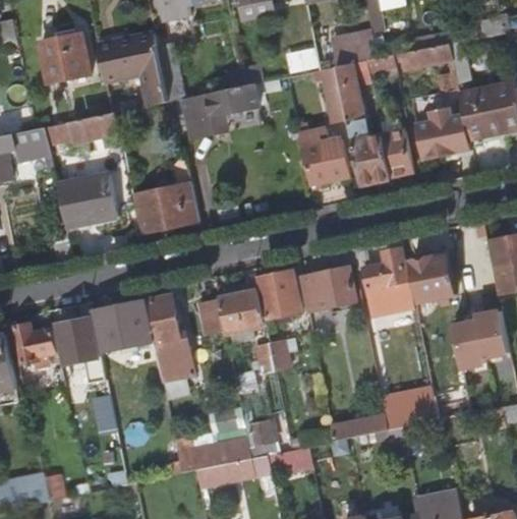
[(160,0),(164,18),(186,13),(185,4),(207,0),(160,0)]
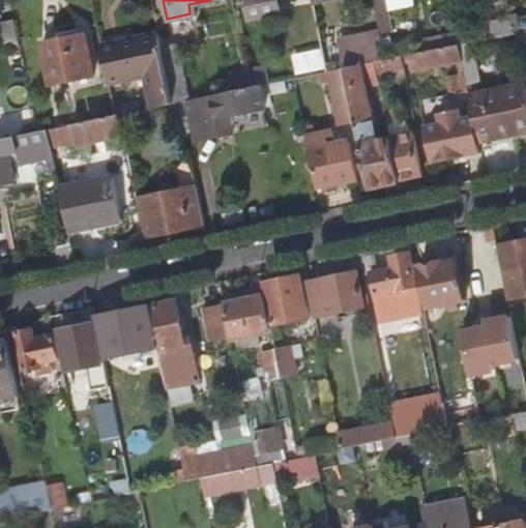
[(373,0),(377,19),(380,35),(391,32),(389,21),(418,15),(414,0),(373,0)]
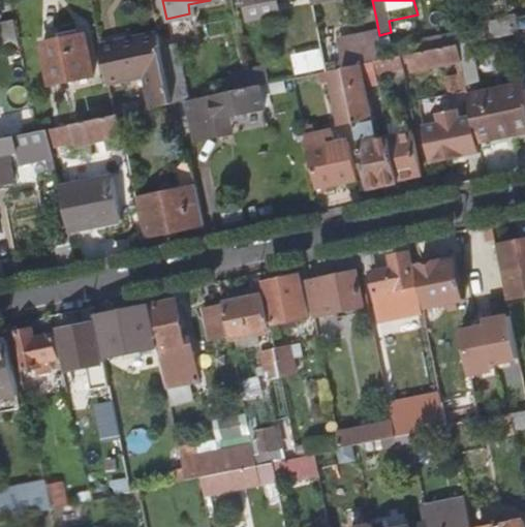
[(0,39),(2,49),(17,45),(10,18),(0,20),(0,39)]
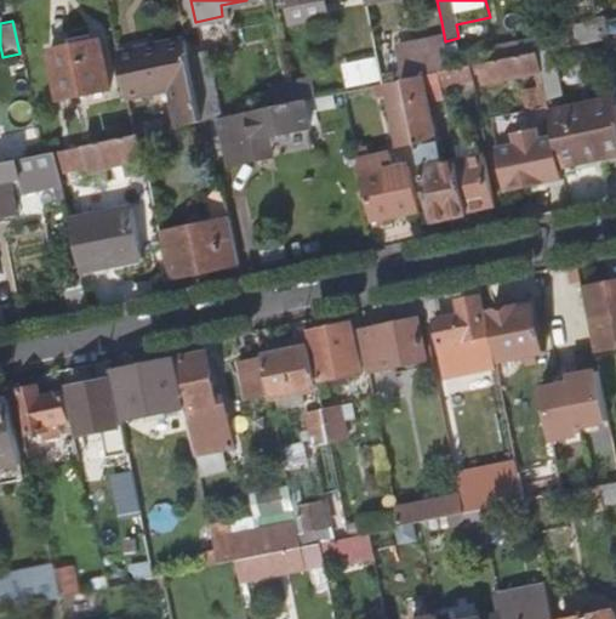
[(429,24),(435,56),(448,54),(445,41),(441,22),(429,24)]
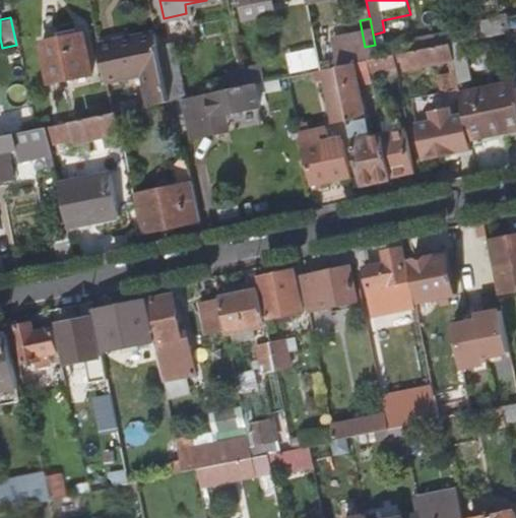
[(484,29),(454,36),(455,41),(485,35),(484,29)]
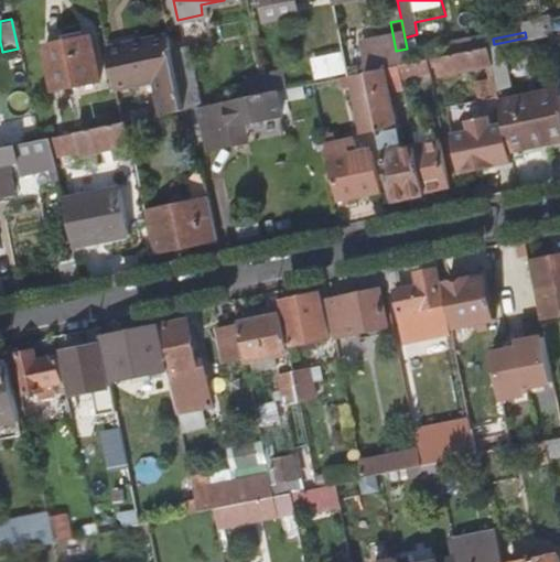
[(167,34),(103,49),(110,88),(149,79),(155,115),(183,108),(170,49),(167,34)]
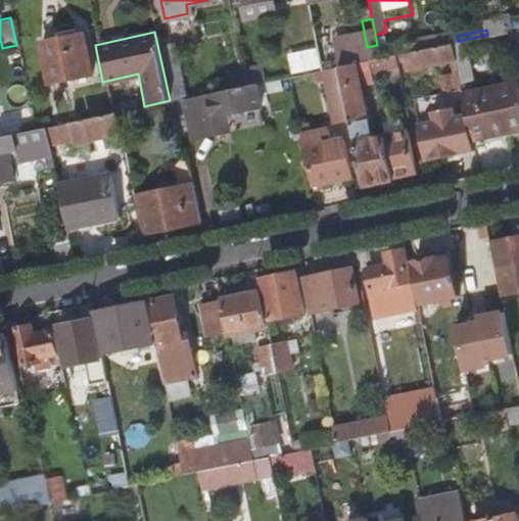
[(79,35),(37,42),(44,83),(86,76),(79,35)]
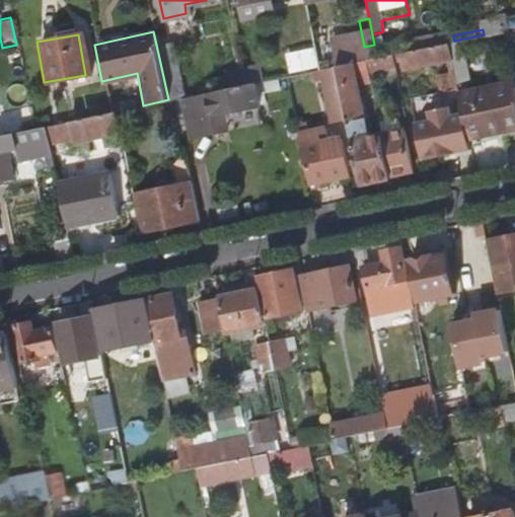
[(156,45),(168,99),(171,99),(184,96),(171,41),(156,45)]
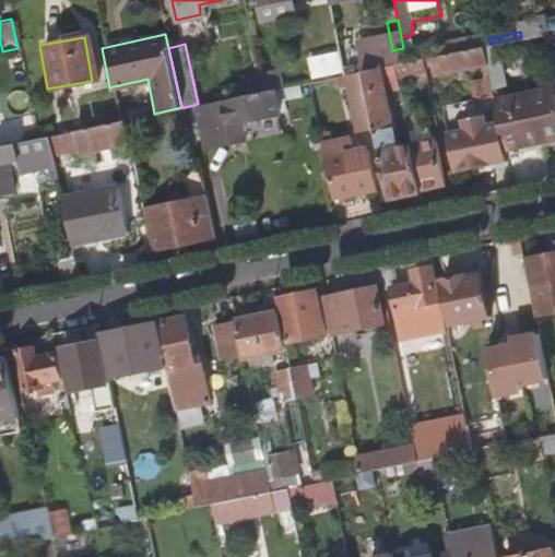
[(441,54),(428,57),(430,71),(479,60),(485,59),(482,46),(441,54)]
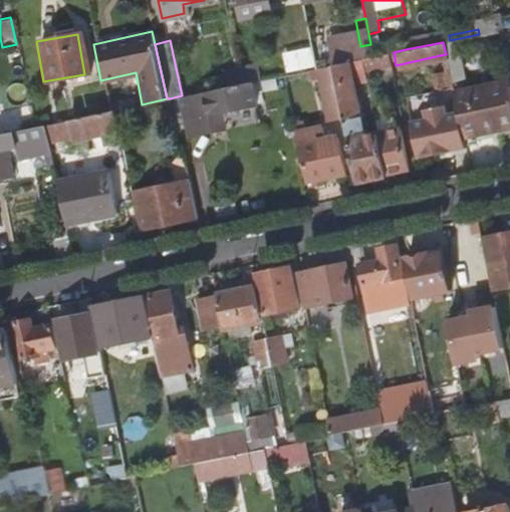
[(360,46),(313,56),(316,68),(331,64),(360,59),(372,56),(370,44),(360,46)]
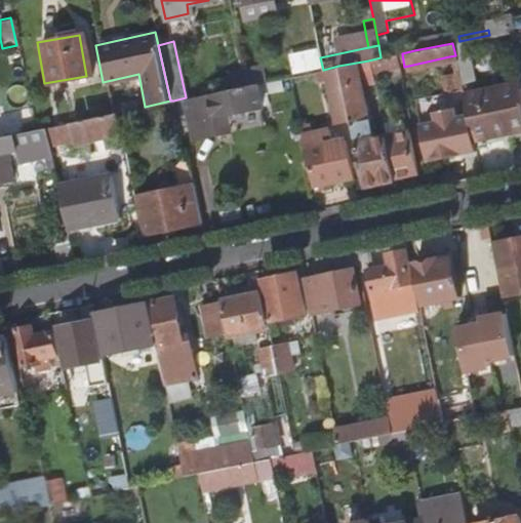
[(368,61),(371,74),(398,68),(396,54),(381,57),(368,61)]
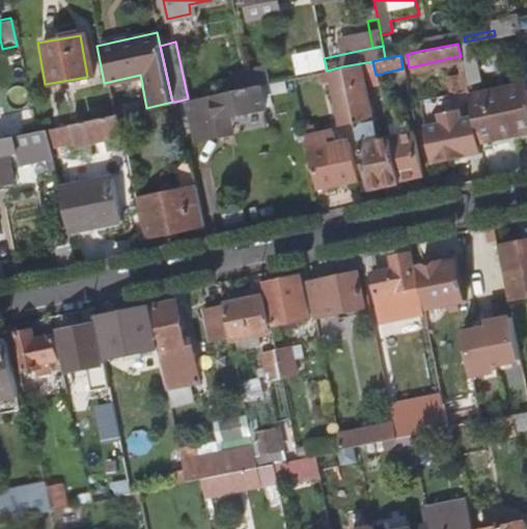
[(446,78),(451,95),(467,92),(461,56),(454,57),(459,75),(446,78)]
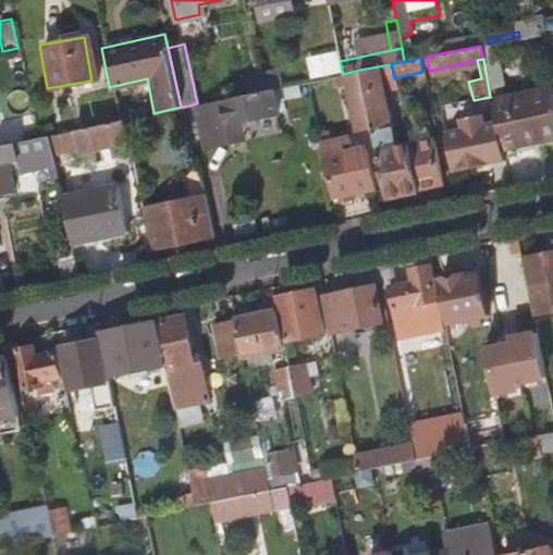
[(359,70),(361,81),(365,95),(372,126),(388,198),(417,192),(416,189),(407,145),(407,144),(385,149),(383,140),(391,138),(381,90),(395,87),(394,78),(391,64),(359,70)]
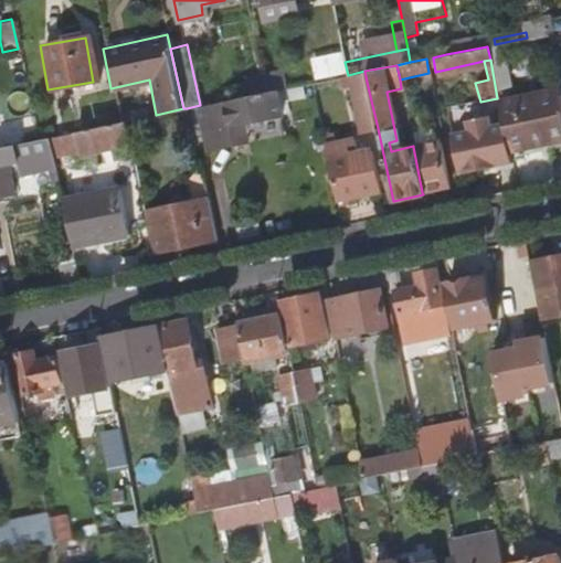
[(340,87),(367,82),(364,71),(348,75),(338,76),(340,87)]
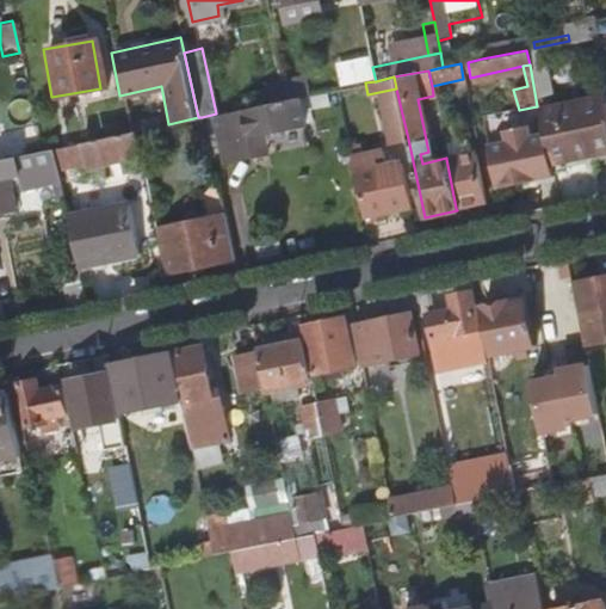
[(298,82),(283,86),(286,99),(297,97),(302,96),(298,82)]
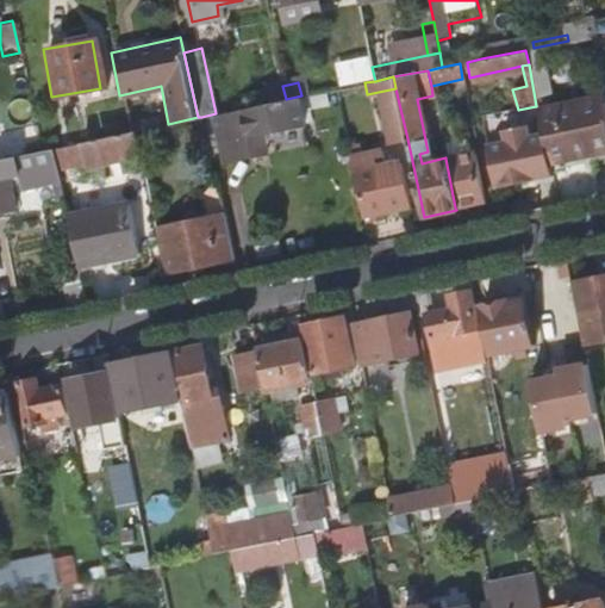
[(537,109),(548,163),(604,150),(604,104),(603,94),(537,109)]
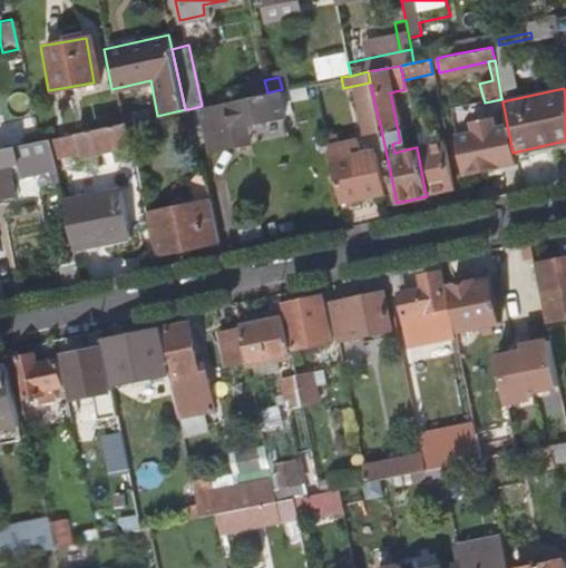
[(202,106),(188,109),(196,143),(216,138),(215,133),(284,118),(277,90),(267,92),(202,106)]
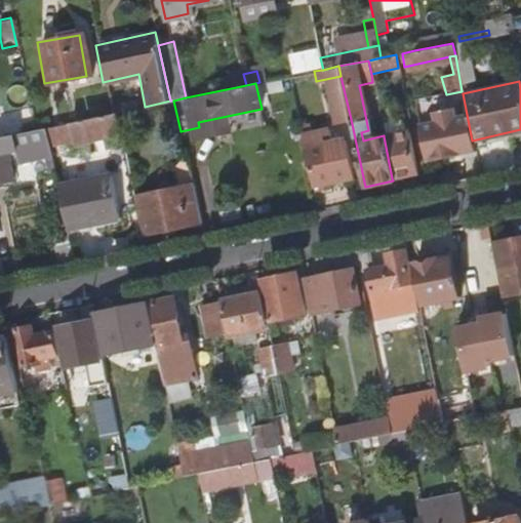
[(334,123),(351,119),(344,89),(327,92),(334,123)]
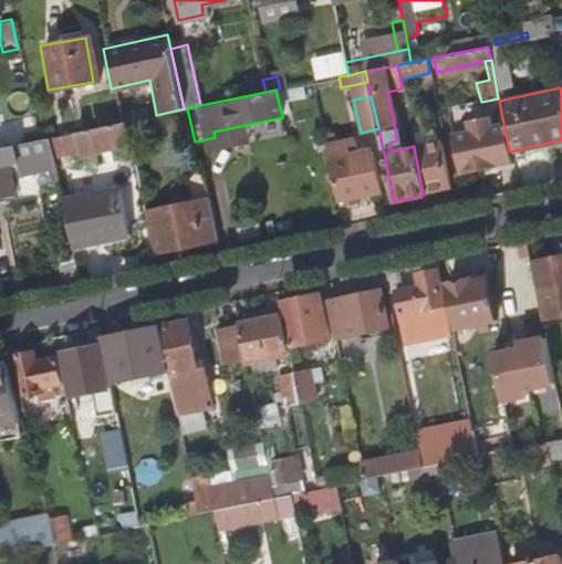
[(445,108),(448,125),(464,121),(460,105),(445,108)]
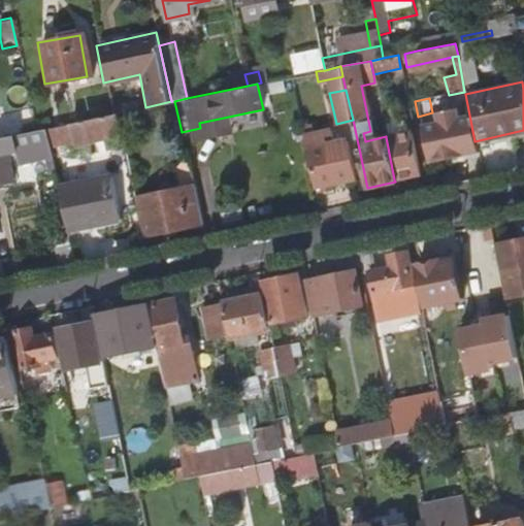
[(174,101),(171,101),(182,153),(185,152),(182,132),(174,101)]
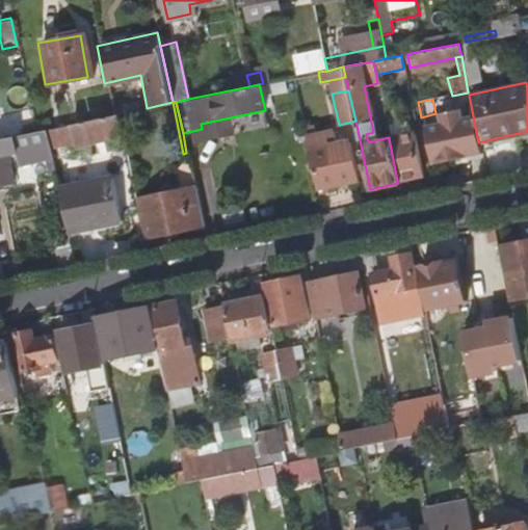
[(111,115),(67,125),(72,147),(122,136),(116,114),(111,115)]
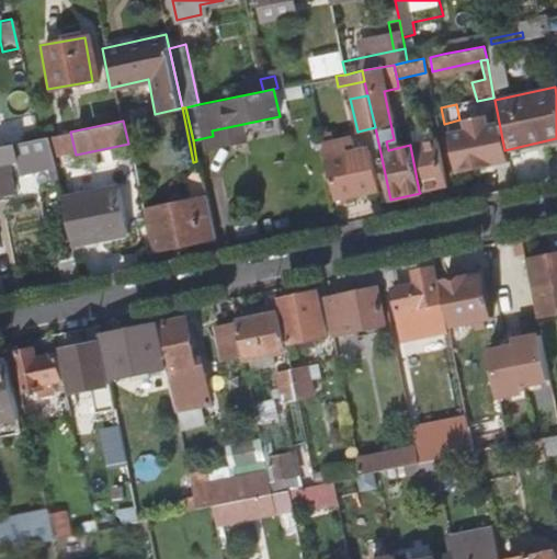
[(450,151),(454,174),(496,166),(486,126),(454,133),(457,149),(450,151)]
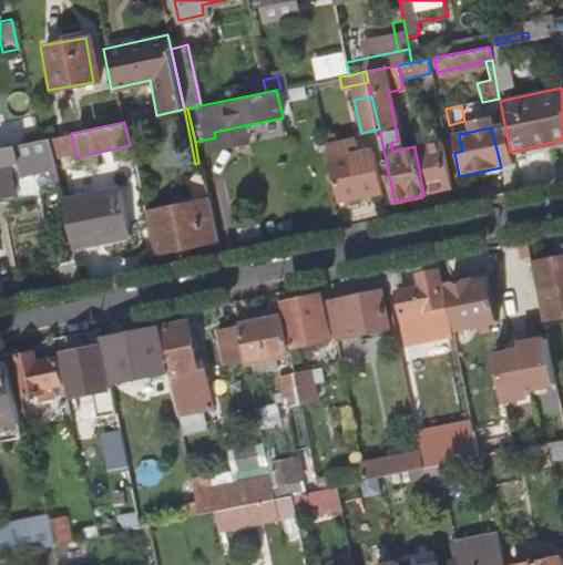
[(48,137),(51,153),(53,162),(77,156),(71,133),(48,137)]
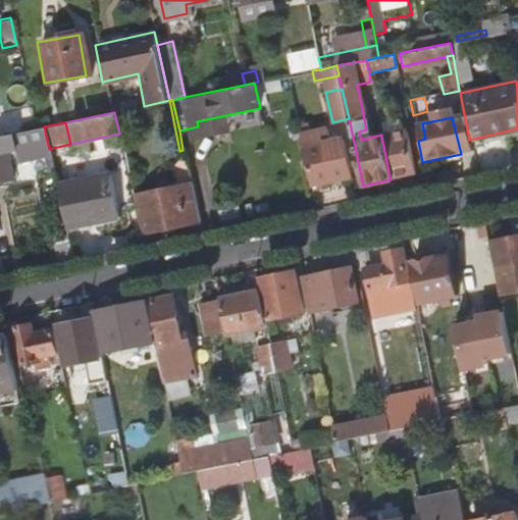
[(10,149),(47,141),(44,126),(34,128),(7,135),(10,149)]
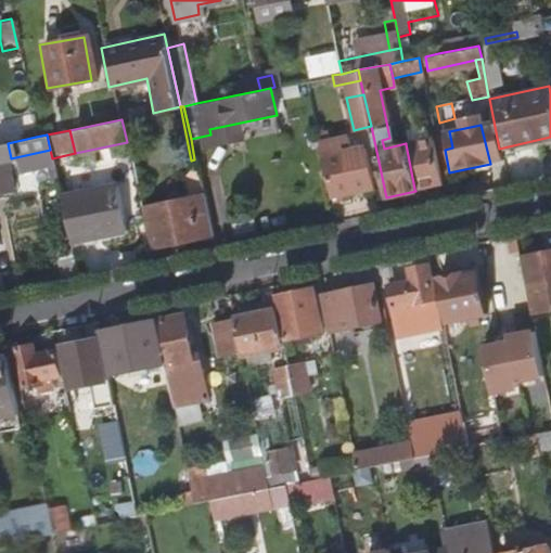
[(328,134),(317,137),(321,157),(324,157),(332,155),(328,134)]
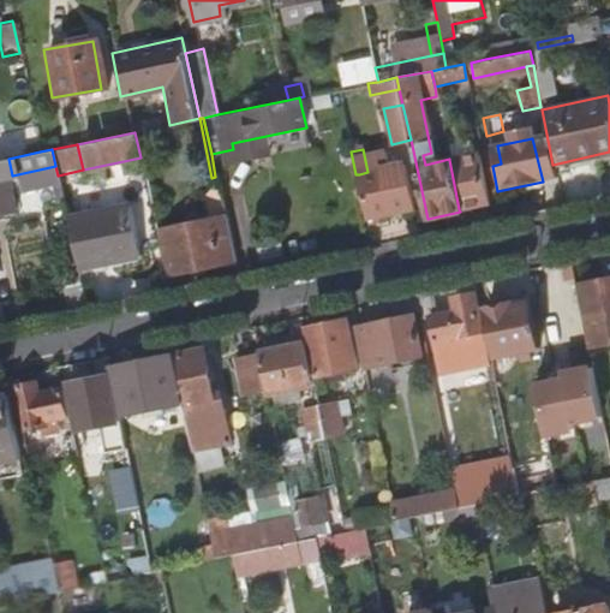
[(473,155),(449,160),(459,209),(484,204),(473,155)]
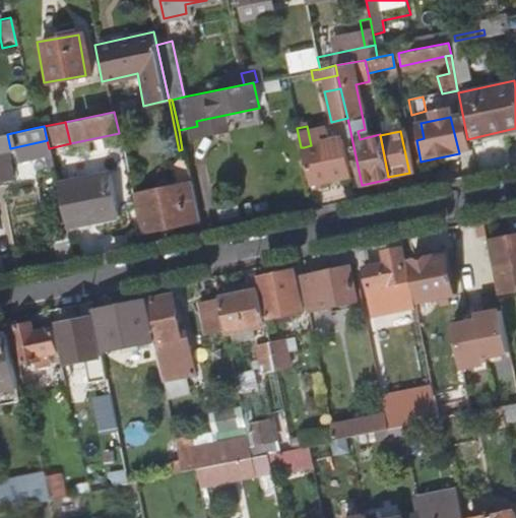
[(342,140),(311,145),(304,147),(313,185),(350,178),(342,140)]
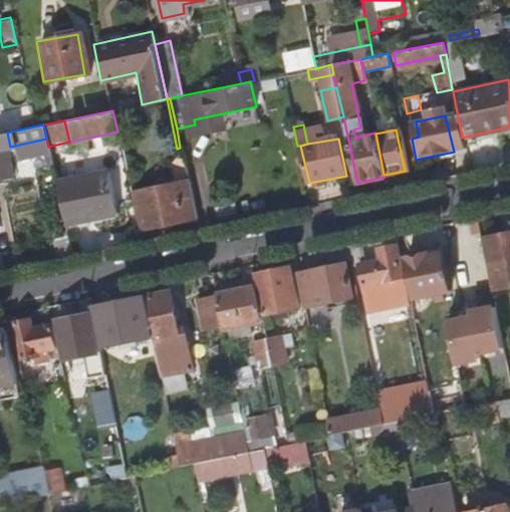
[(0,179),(13,176),(8,151),(0,152),(0,179)]
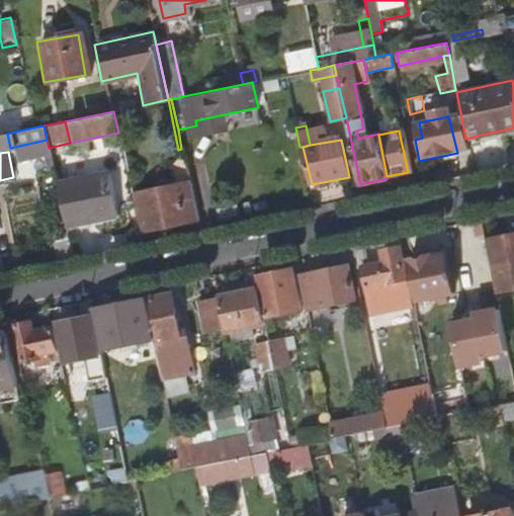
[(172,185),(132,194),(140,232),(196,220),(183,158),(167,162),(172,185)]
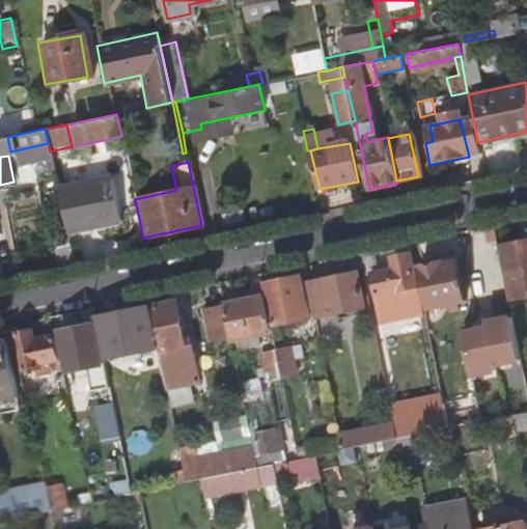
[(111,176),(57,187),(65,229),(65,231),(120,220),(111,176)]
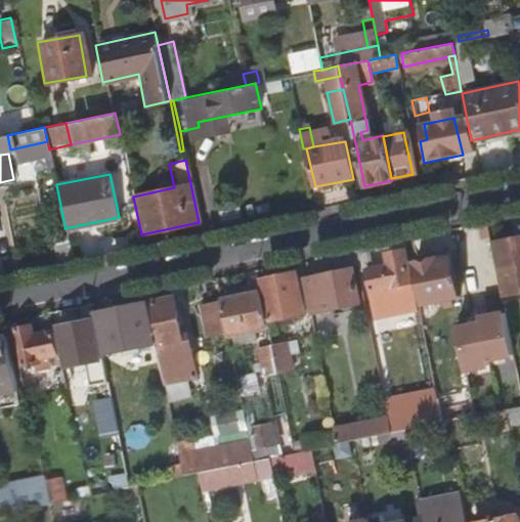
[(46,230),(52,263),(71,259),(65,228),(65,226),(46,230)]
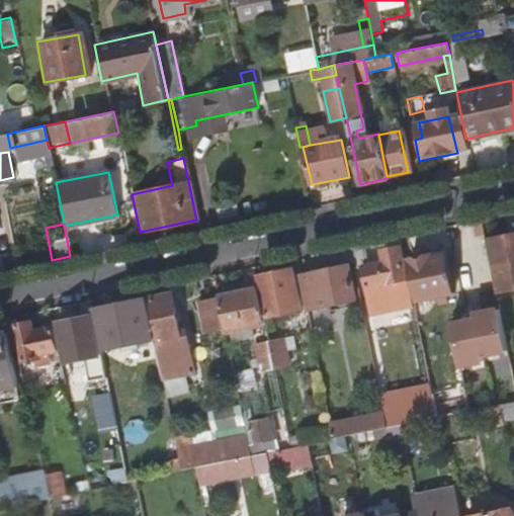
[(513,236),(489,242),(501,301),(513,296),(513,236)]
